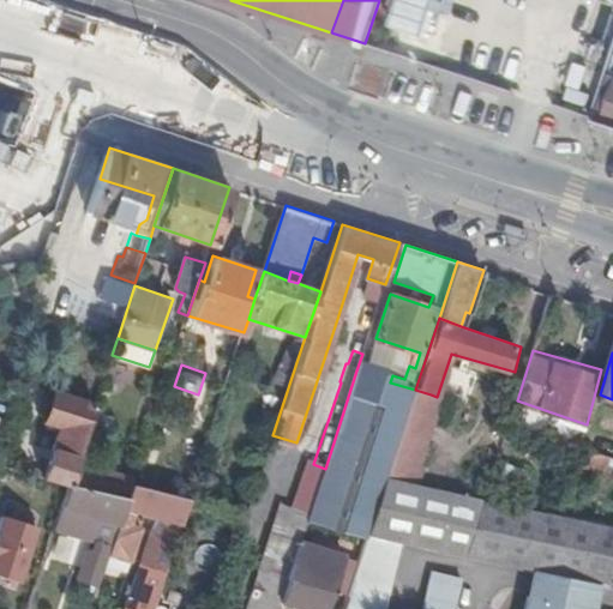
[(415,390),(390,383),(356,371),(325,469),(311,512),(308,519),(341,531),(362,469),(383,405),(408,412),(415,390)]
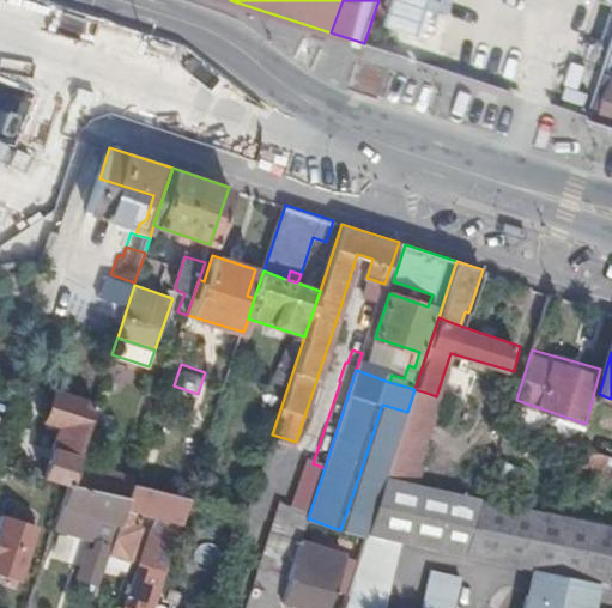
[(414,389),(407,412),(387,478),(401,481),(430,394),(414,389)]
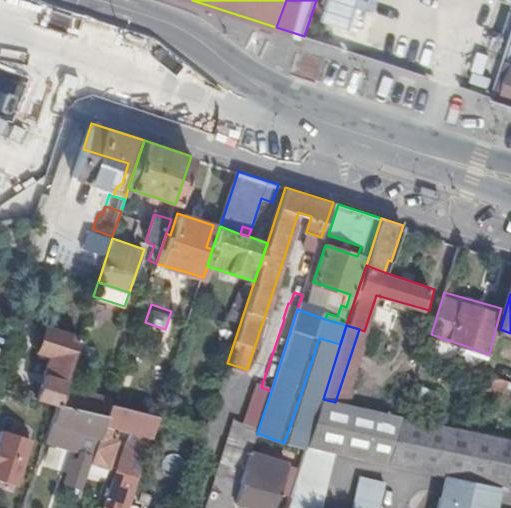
[(75,352),(80,337),(66,333),(61,348),(75,352)]
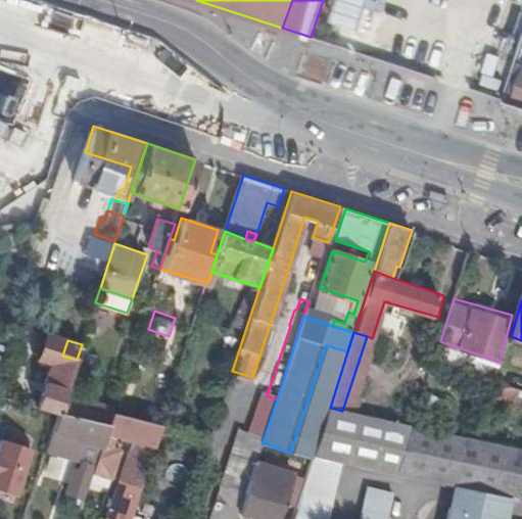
[(330,408),(347,351),(326,345),(309,399),(290,453),(312,460),(315,455),(330,408)]
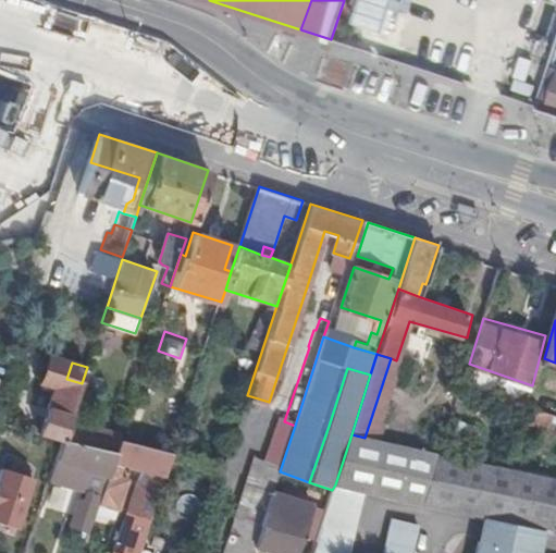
[(71,418),(82,383),(66,379),(61,377),(41,432),(63,440),(71,418)]
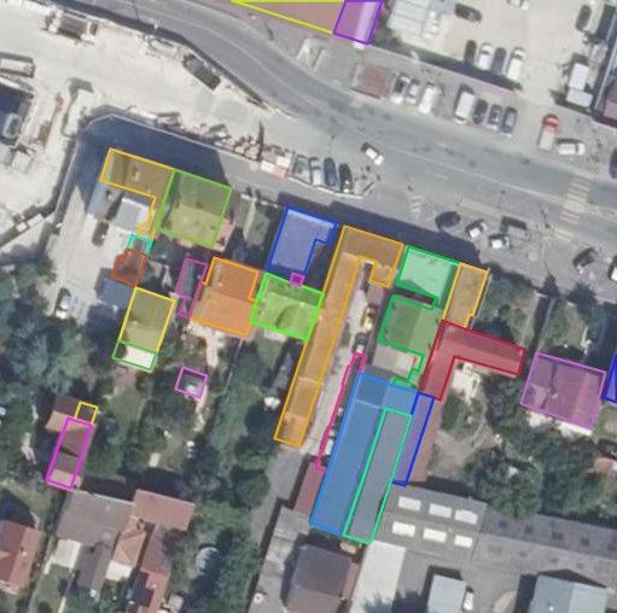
[(613,460),(586,451),(582,465),(587,468),(609,474),(613,460)]
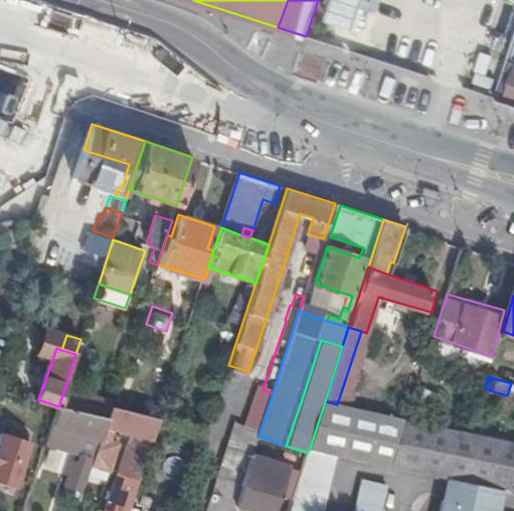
[(111,405),(114,397),(65,386),(58,406),(107,417),(111,405)]
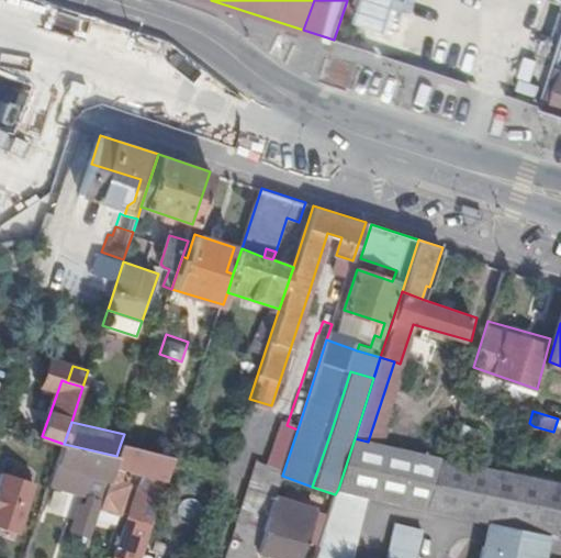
[(368,442),(355,438),(338,489),(368,495),(426,509),(442,457),(368,442)]
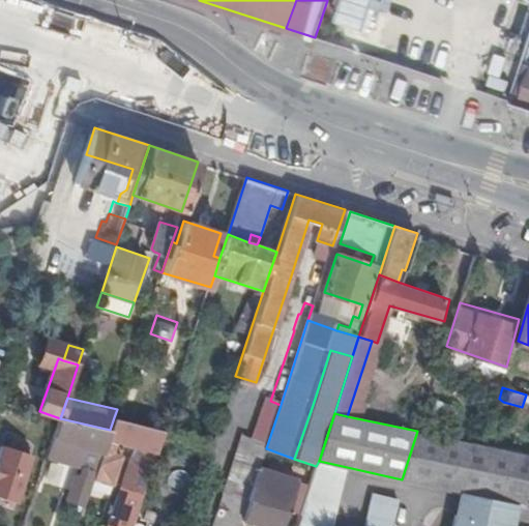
[(163,430),(114,417),(110,430),(103,453),(94,477),(112,484),(121,456),(114,453),(118,441),(145,448),(141,462),(130,458),(108,525),(131,525),(133,522),(157,449),(163,430)]
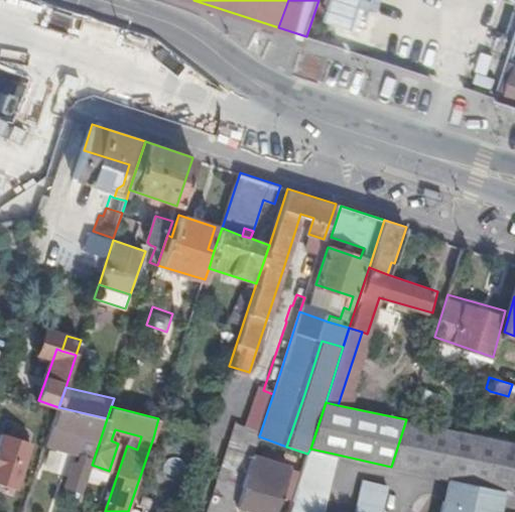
[(58,407),(53,424),(100,440),(107,418),(58,407)]
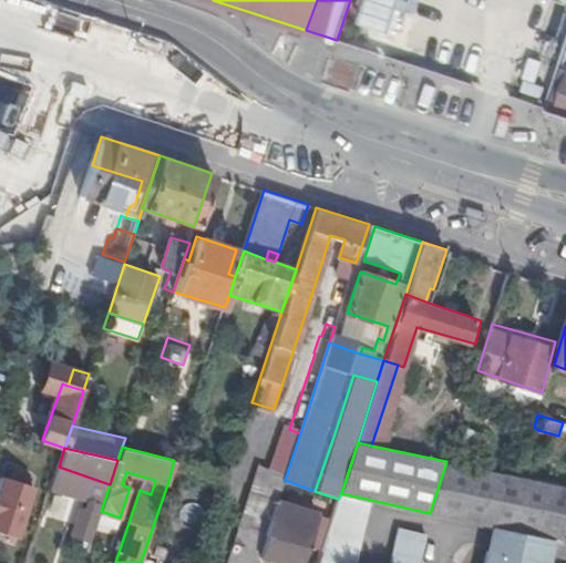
[(187,463),(175,459),(174,460),(168,481),(181,485),(187,463)]
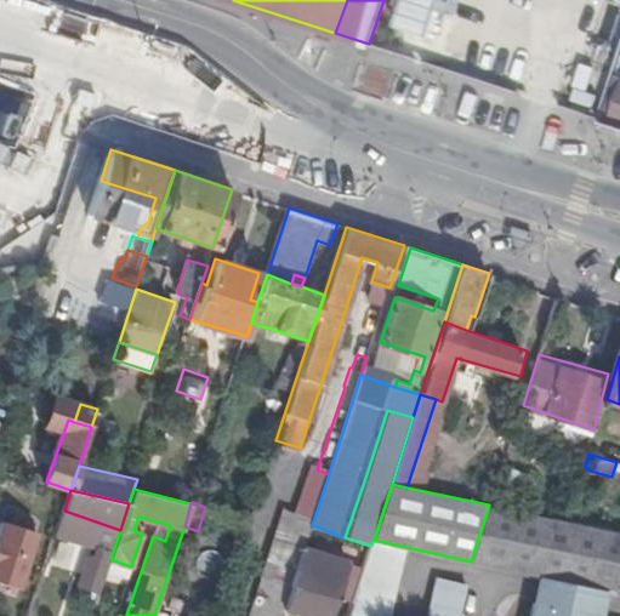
[(599,530),(489,505),(471,562),(540,577),(587,587),(599,530)]
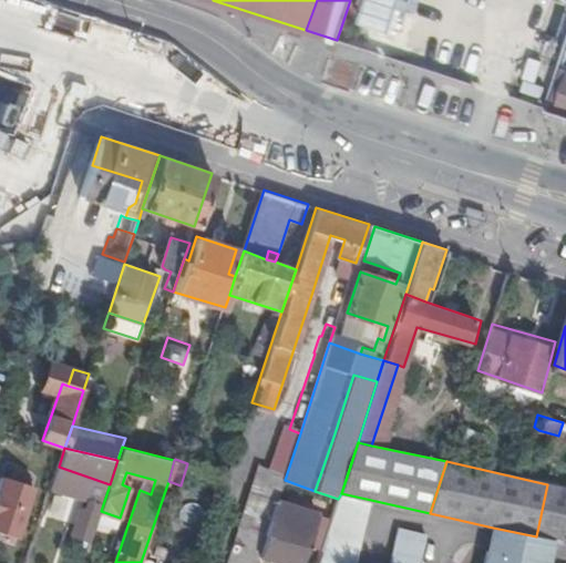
[(285,480),(287,473),(260,464),(250,492),(249,492),(237,525),(240,526),(228,562),(257,562),(260,554),(278,501),(285,480)]
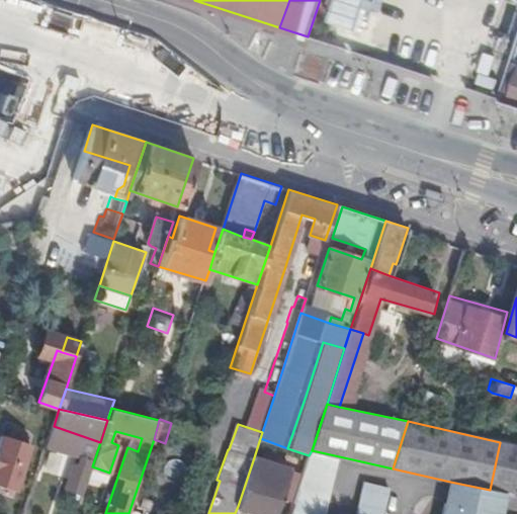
[(0,428),(0,479),(20,484),(31,436),(0,428)]
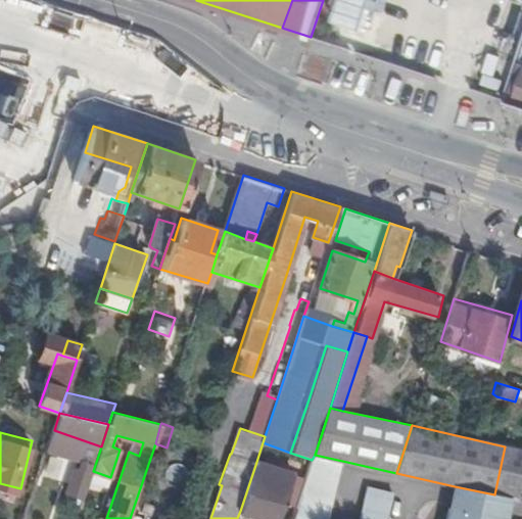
[(510,499),(519,501),(521,487),(521,451),(505,446),(494,494),(510,499)]
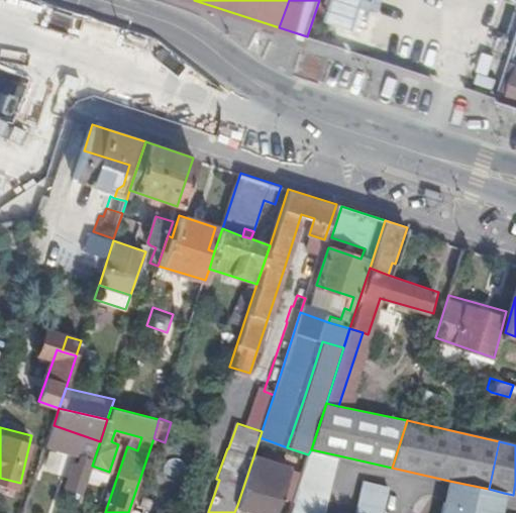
[(325,512),(338,455),(311,449),(308,454),(290,512),(325,512)]
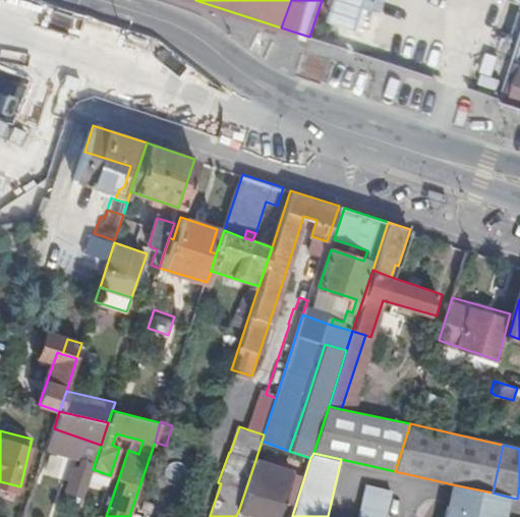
[(255,460),(239,509),(268,516),(277,516),(292,471),(255,460)]
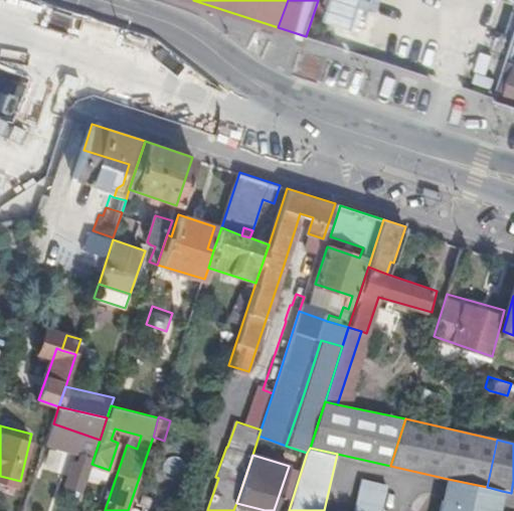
[(382,510),(388,485),(363,479),(355,510),(382,510)]
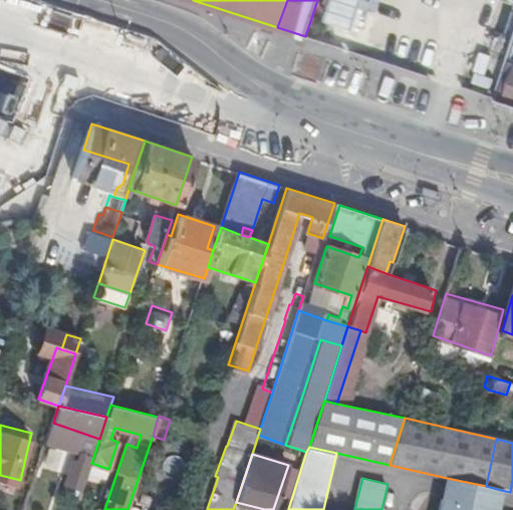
[(492,509),(496,509),(501,490),(486,486),(447,478),(443,500),(492,509)]
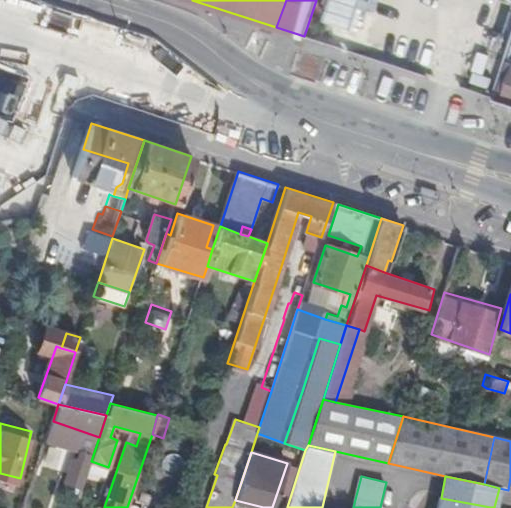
[(490,507),(441,498),(438,507),(490,507)]
